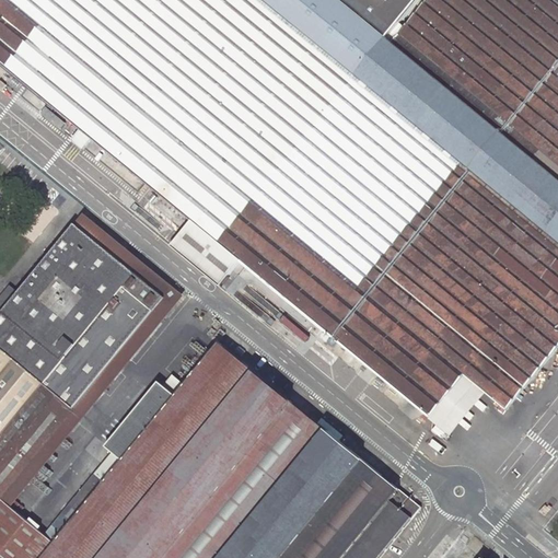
[(0,0),(0,64),(79,128),(73,135),(84,143),(90,137),(189,219),(170,243),(218,283),(239,259),(429,414),(462,373),(504,408),(557,341),(557,0),(0,0)]
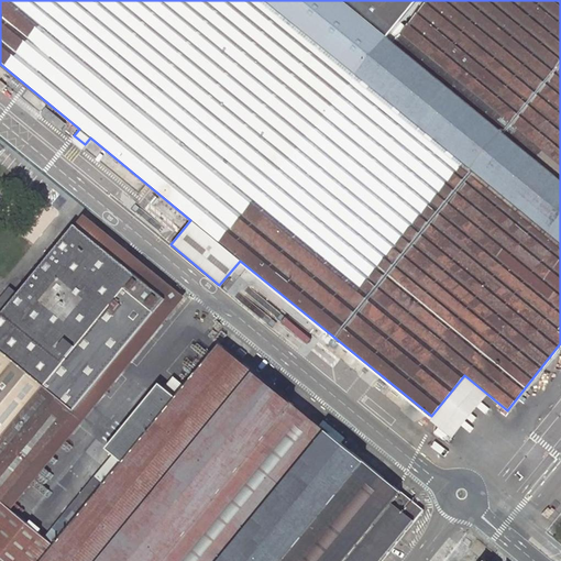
[(164,298),(0,497),(0,499),(10,508),(185,295),(84,213),(74,224),(164,298)]
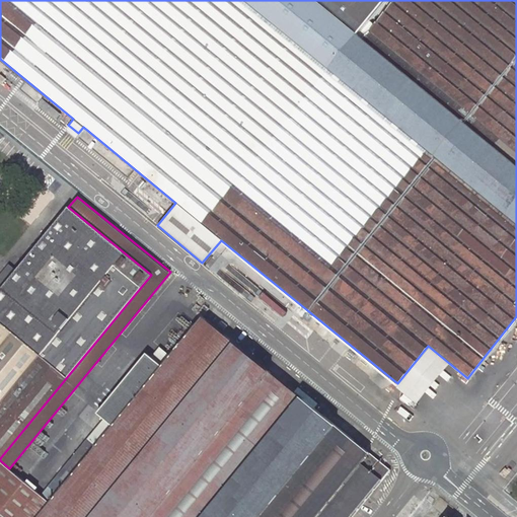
[(0,458),(151,275),(68,207),(16,270),(8,263),(0,273),(0,458)]
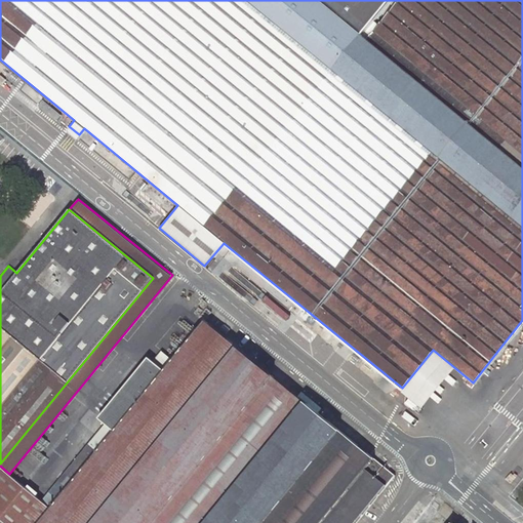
[(38,522),(352,522),(394,474),(317,410),(320,406),(302,392),(298,396),(205,320),(163,371),(146,357),(96,416),(114,431),(51,508),(38,522)]
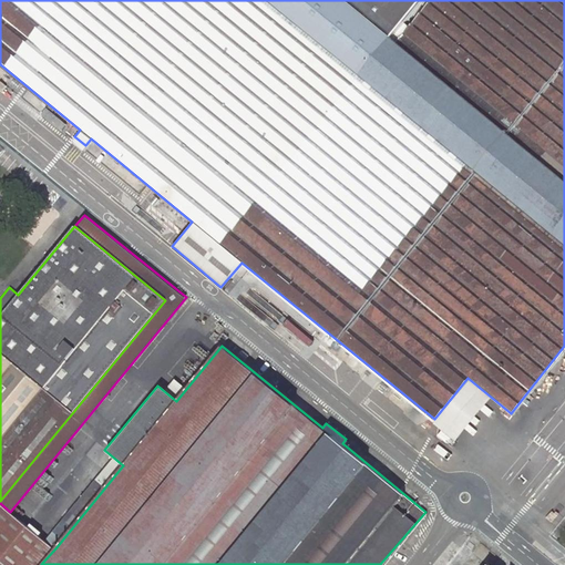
[(41,564),(55,548),(10,512),(0,503),(0,558),(8,564),(41,564)]
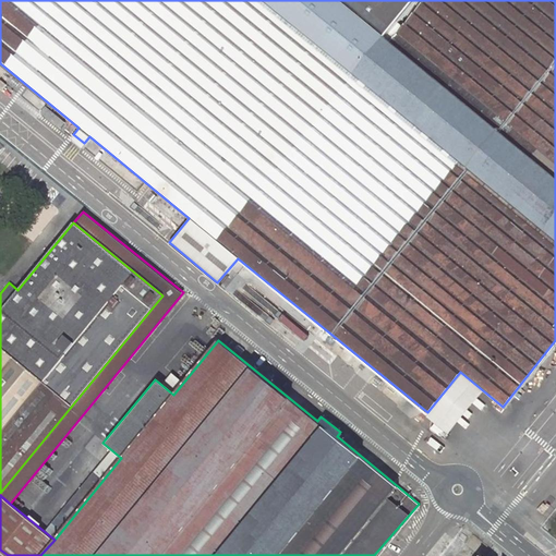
[(482,555),(455,534),(436,555),(482,555)]
